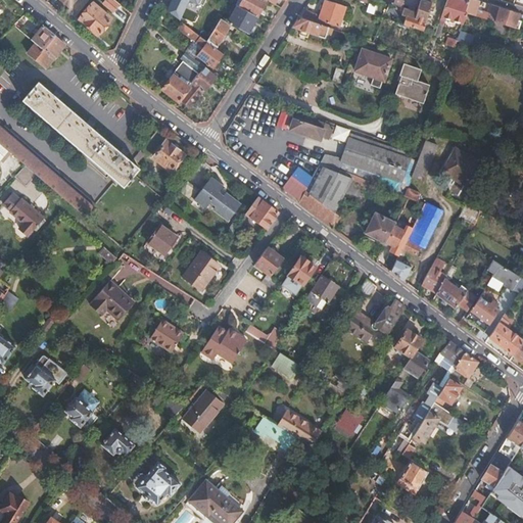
[(59,0),(69,8),(76,0),(59,0)]
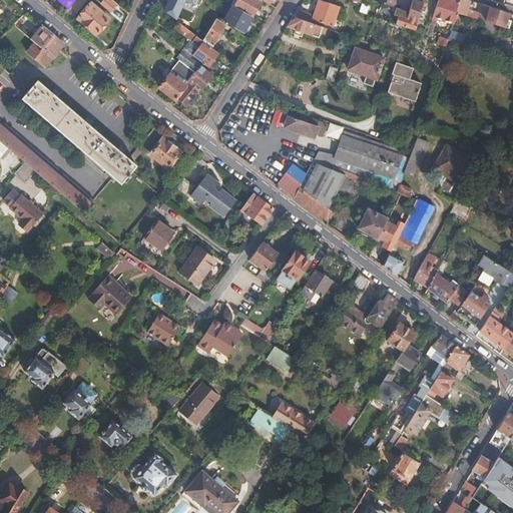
[(112,12),(118,5),(111,0),(102,0),(100,3),(112,12)]
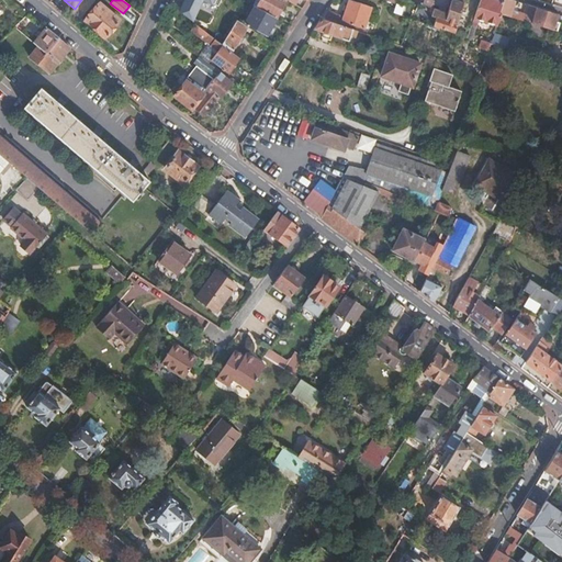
[(259,0),(255,8),(274,19),(285,1),(283,0),(259,0)]
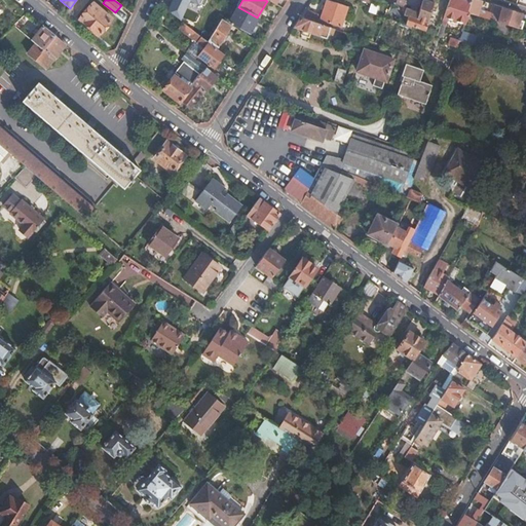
[(328,0),(321,20),(340,27),(347,7),(328,0)]
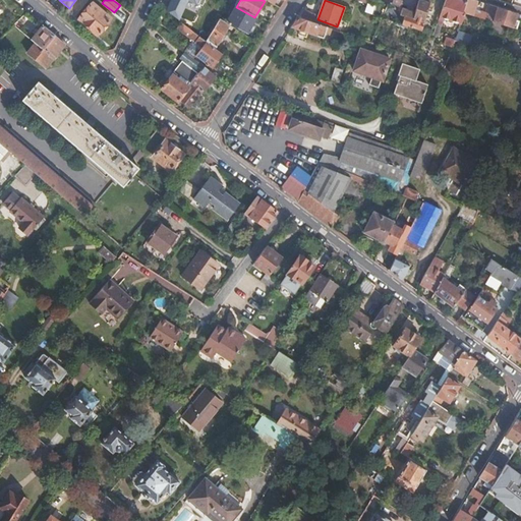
[(418,31),(428,3),(418,0),(415,0),(412,12),(400,8),(396,6),(394,10),(397,11),(395,15),(397,16),(400,16),(398,23),(418,31)]
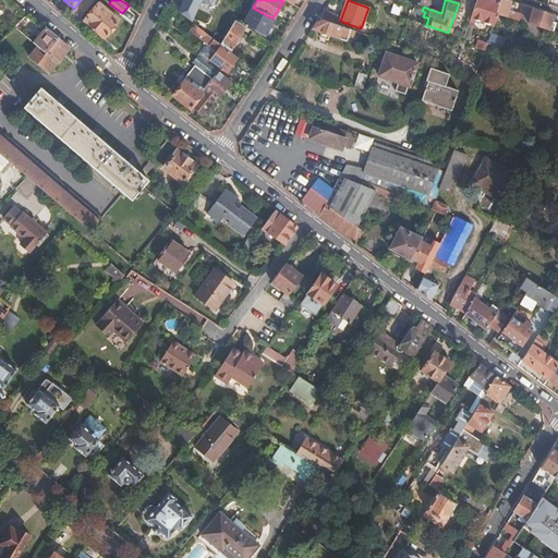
[(495,14),(498,5),(482,0),(475,0),(470,17),(493,25),(497,15),(495,14)]
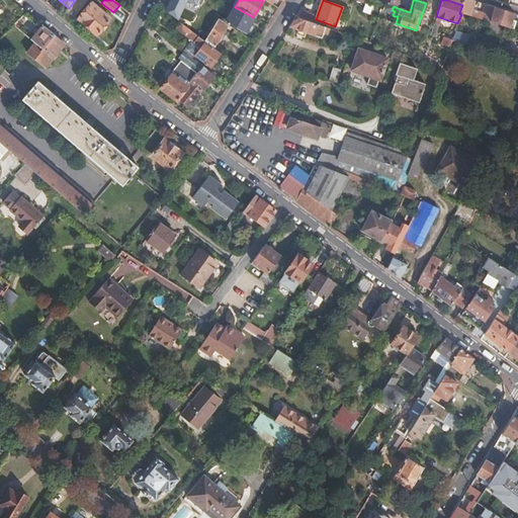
[(482,20),(484,13),(471,9),(476,1),(471,0),(463,0),(462,5),(459,13),(461,14),(482,20)]
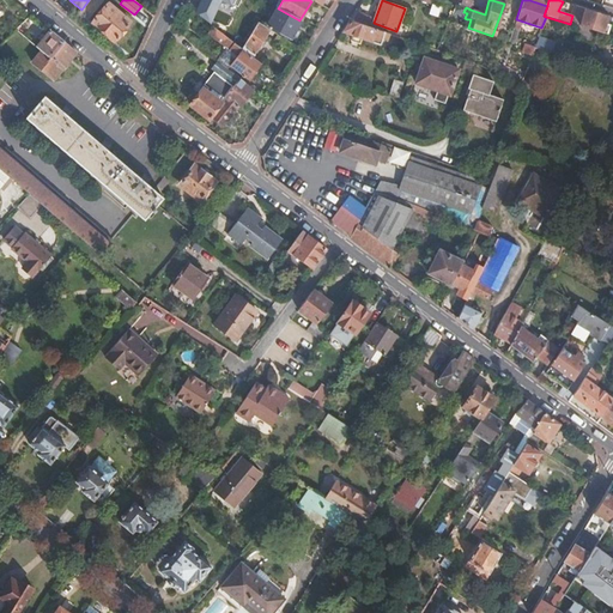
[(107,4),(91,23),(114,42),(129,23),(107,4)]
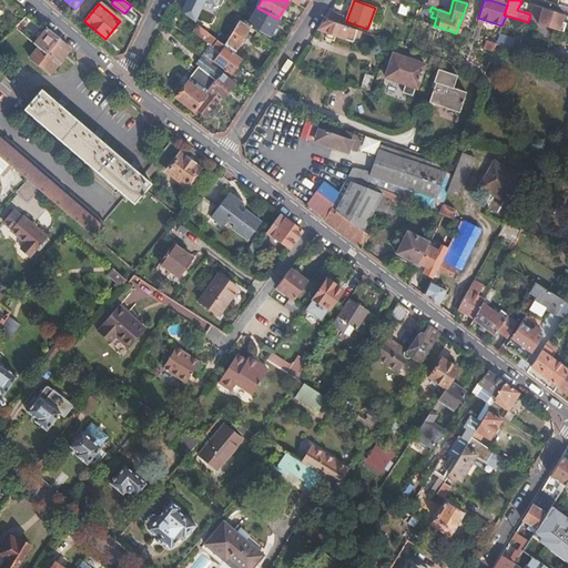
[(257,8),(257,7),(247,23),(269,36),(277,19),(257,8)]
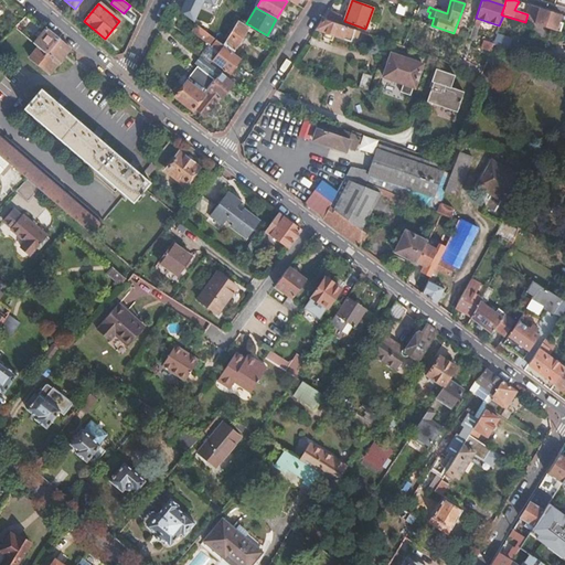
[(556,31),(561,14),(540,8),(539,10),(536,18),(528,14),(525,22),(532,24),(532,23),(533,23),(548,29),(556,31)]
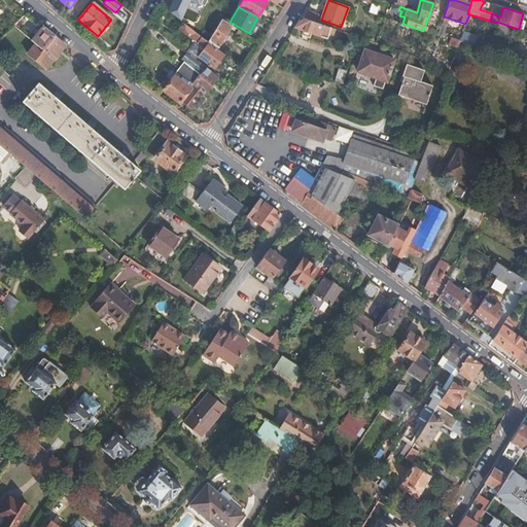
[(311,12),(306,10),(301,18),(308,20),(316,22),(318,16),(310,13),(311,12)]
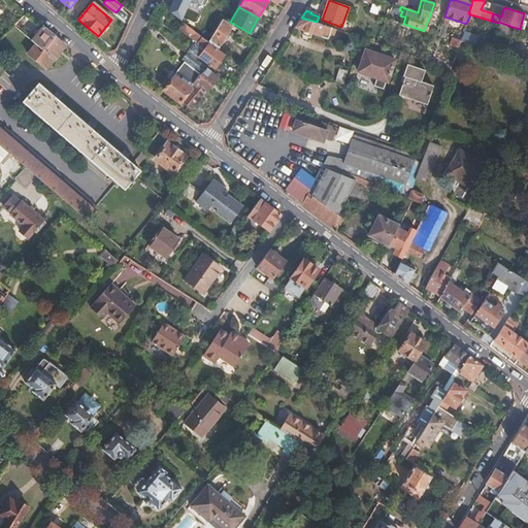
[(28,12),(13,26),(21,32),(34,19),(28,12)]
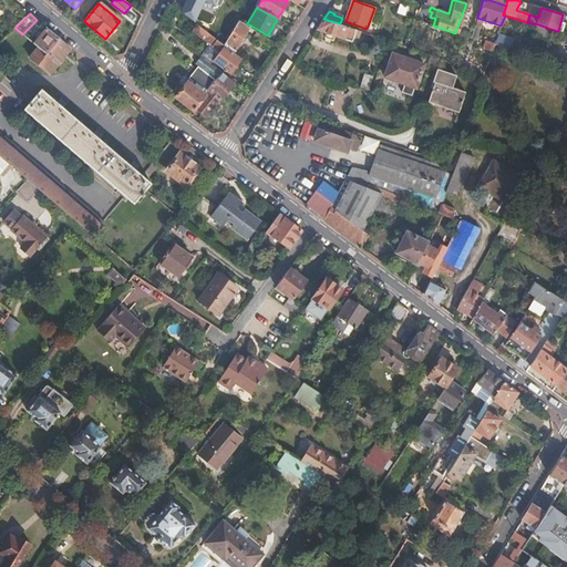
[(358,33),(359,31),(331,21),(323,19),(317,30),(351,42),(354,32),(358,33)]
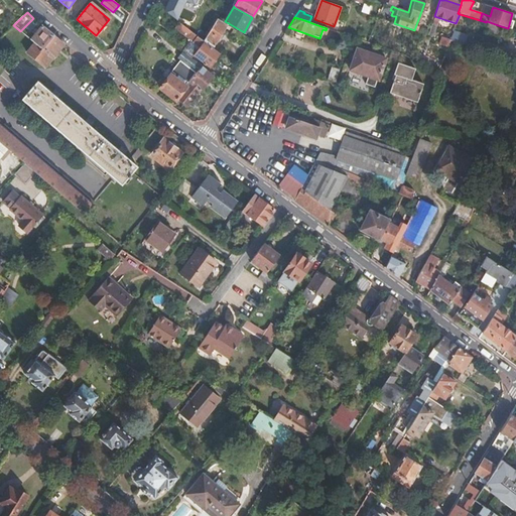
[(216,18),(203,40),(212,46),(224,28),(236,36),(234,39),(250,50),(255,42),(216,18)]
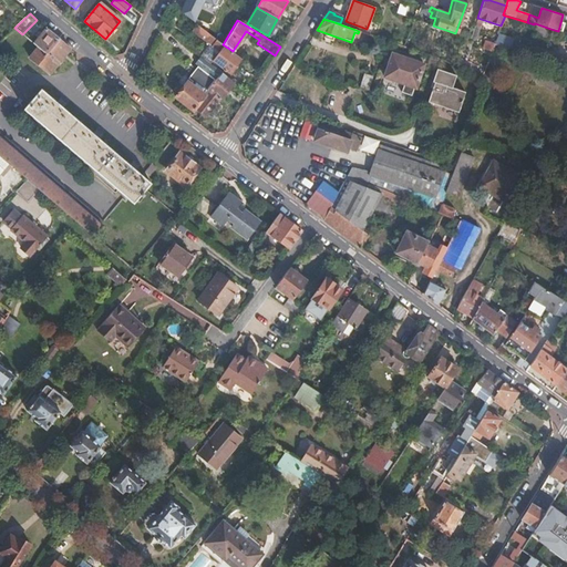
[(547,39),(550,29),(535,23),(532,33),(547,39)]
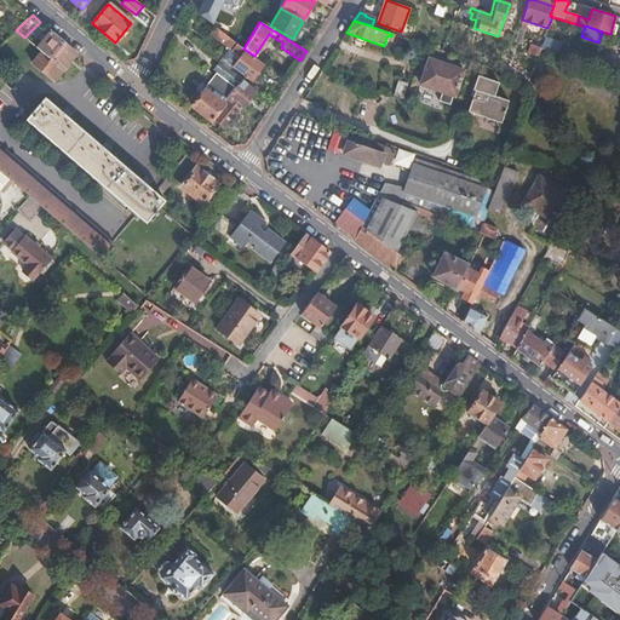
[(229,68),(231,64),(251,80),(264,63),(254,56),(244,49),(217,27),(211,34),(228,49),(218,61),(229,68)]
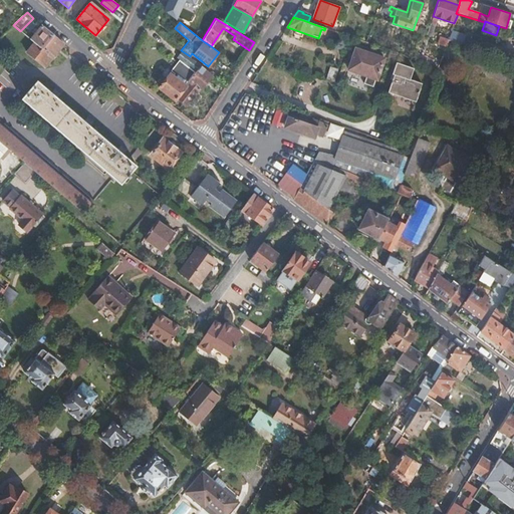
[(30,40),(35,44),(42,49),(53,35),(42,25),(30,40)]
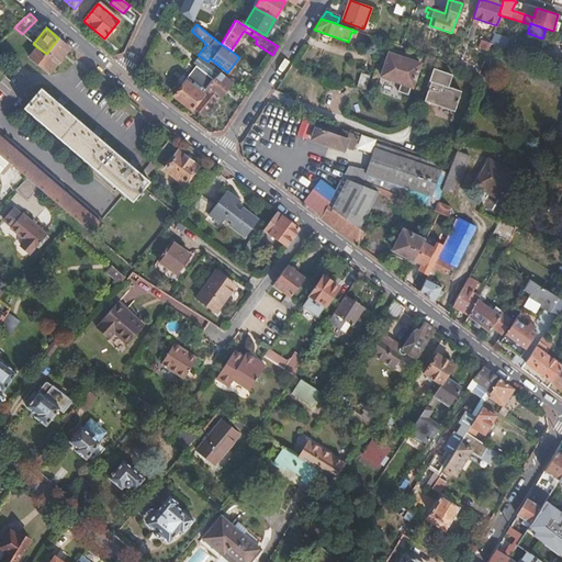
[(490,43),(504,48),(507,38),(493,33),(490,43)]
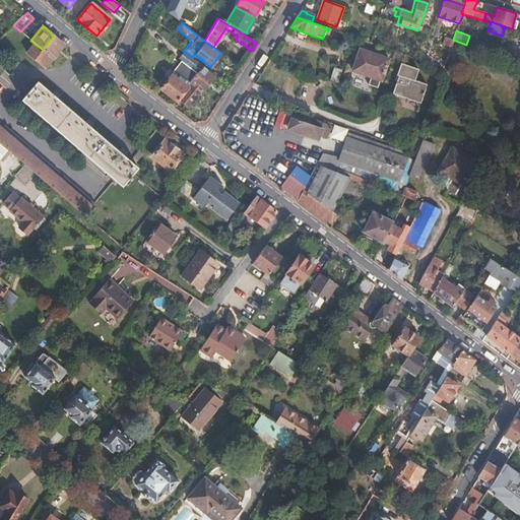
[(46,68),(65,45),(54,36),(43,50),(36,45),(28,53),(46,68)]
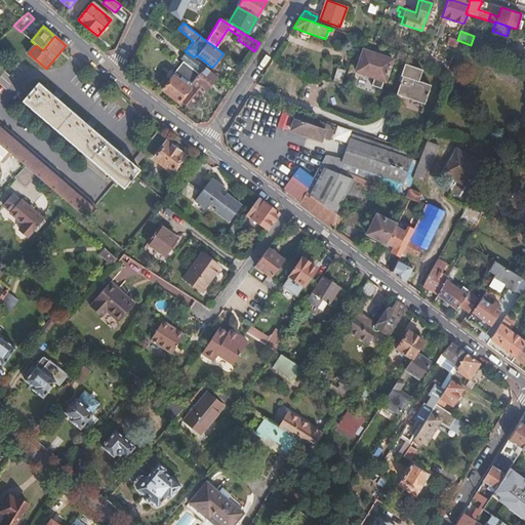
[(457,40),(450,37),(446,45),(454,48),(457,40)]
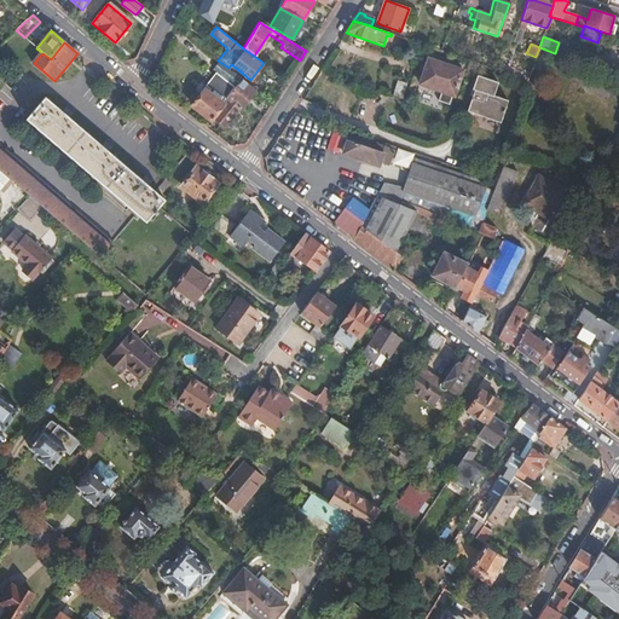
[(428,58),(420,85),(440,92),(439,94),(450,98),(451,96),(452,96),(462,69),(428,58)]
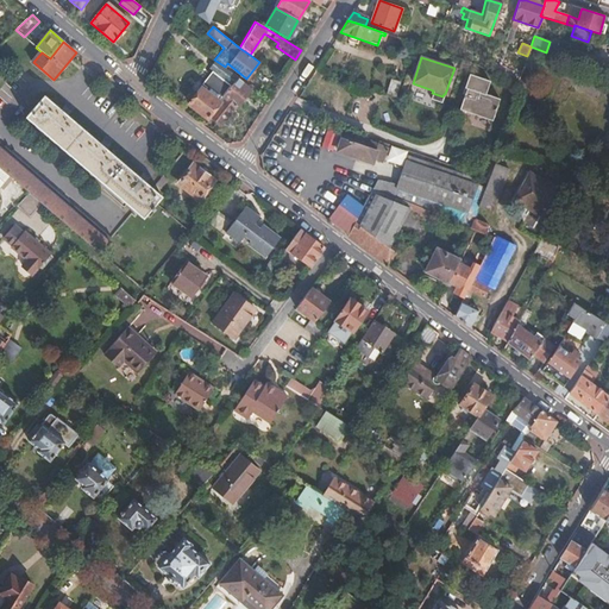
[(214,60),(214,58),(206,68),(209,71),(231,88),(238,79),(225,67),(214,60)]
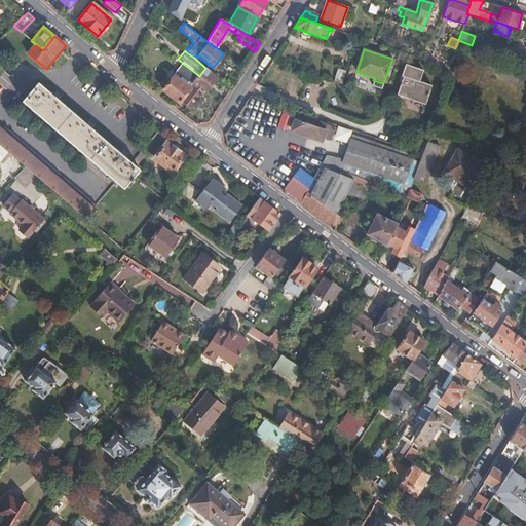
[(424,53),(422,60),(430,62),(433,55),(424,53)]
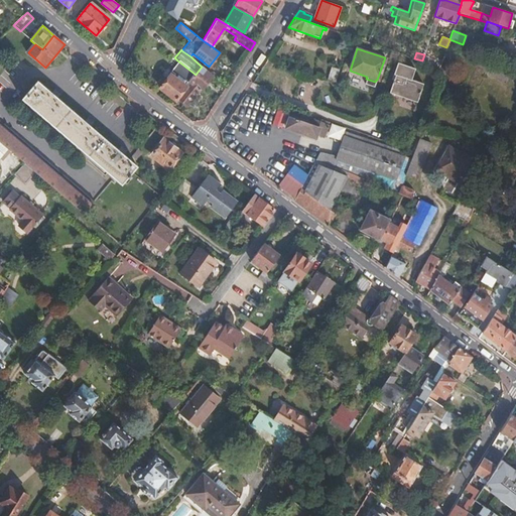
[(160,89),(175,101),(176,98),(186,87),(185,86),(196,75),(177,60),(170,70),(172,73),(160,89)]
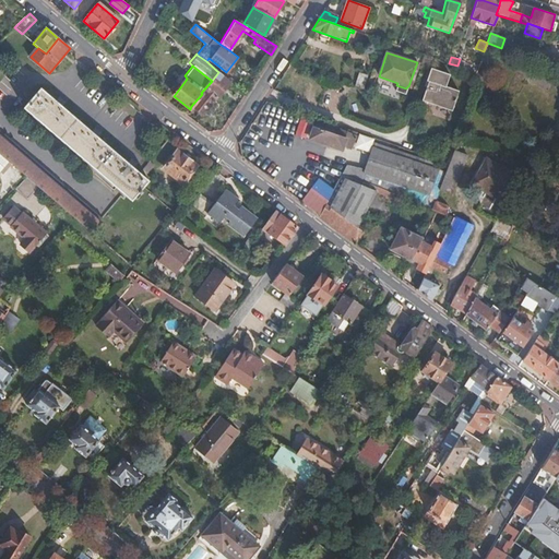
[(429,80),(421,100),(429,102),(452,109),(459,90),(444,85),(449,73),(430,67),(426,79),(429,80)]
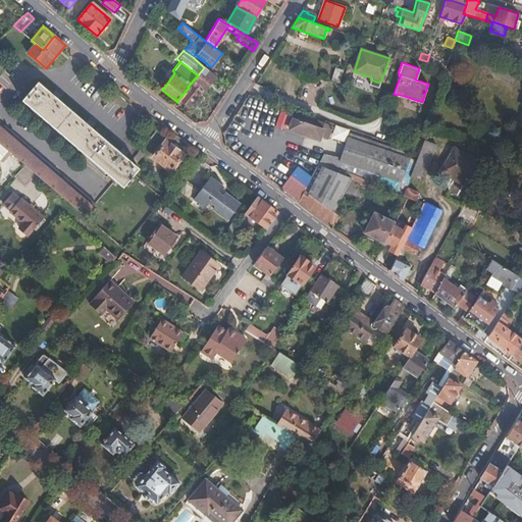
[(216,76),(204,67),(198,75),(188,87),(189,88),(178,99),(190,108),(203,93),(203,94),(216,76)]
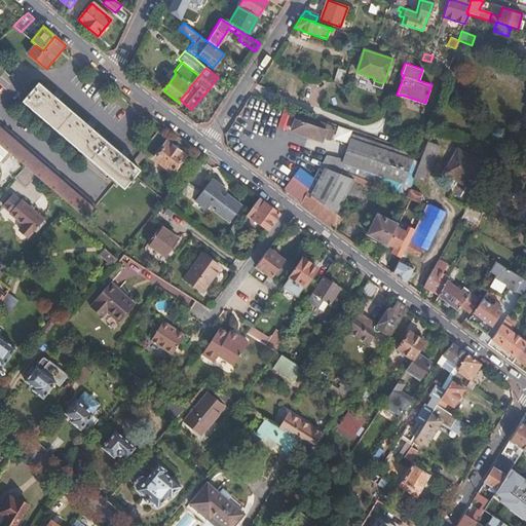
[(141,170),(36,82),(20,102),(124,189),(141,170)]
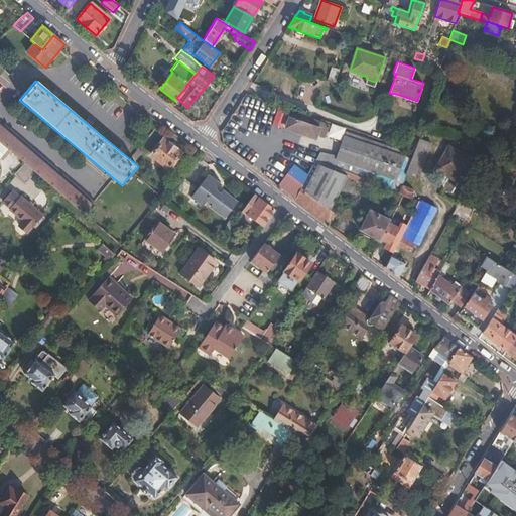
[(290,118),(286,128),(306,136),(308,132),(323,138),(328,126),(311,120),(309,125),(290,118)]
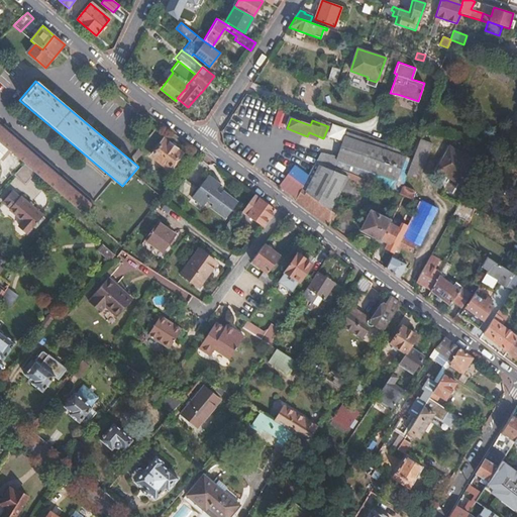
[(46,183),(84,214),(95,202),(64,175),(62,177),(59,174),(61,172),(4,123),(1,125),(0,124),(0,119),(0,142),(25,164),(33,171),(46,183)]
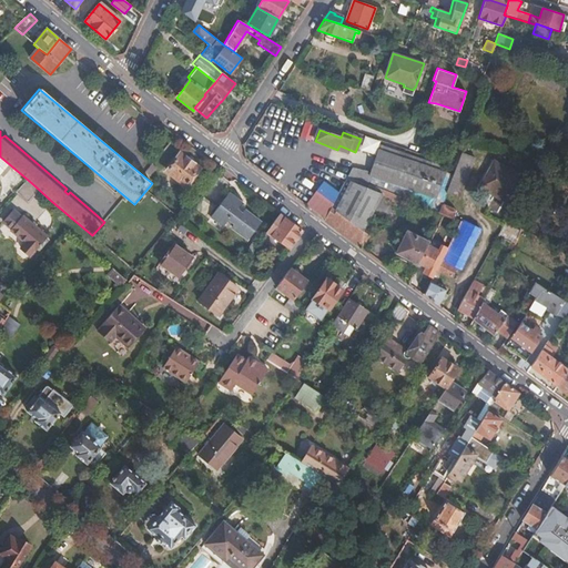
[(359,149),(374,154),(378,140),(364,135),(359,149)]
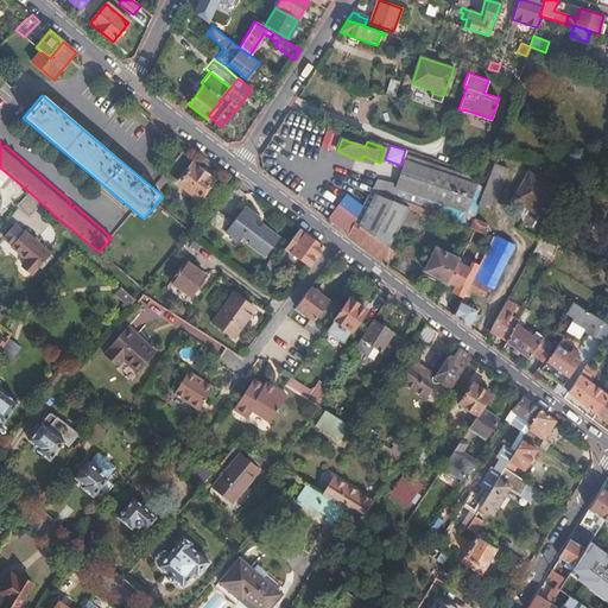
[(460,223),(475,184),(405,160),(393,196),(417,206),(429,210),(460,223)]
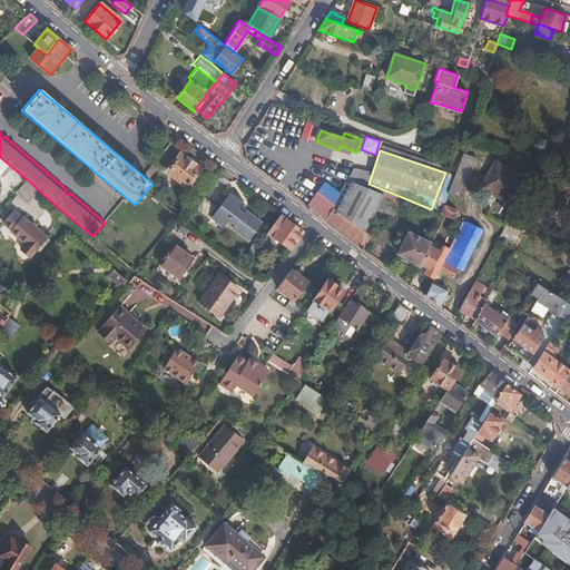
[(199,169),(182,154),(168,170),(186,185),(199,169)]
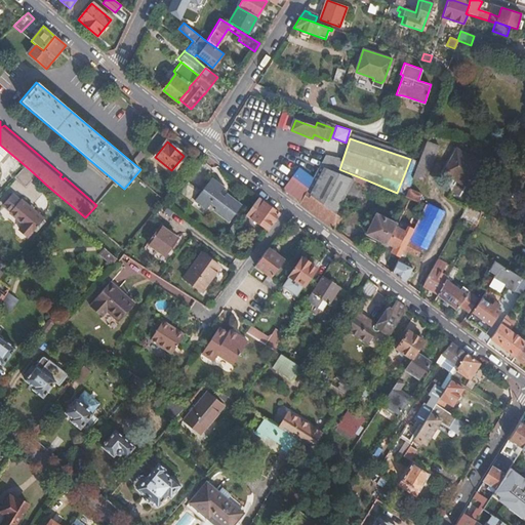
[(426,143),(412,177),(423,183),(438,148),(426,143)]
